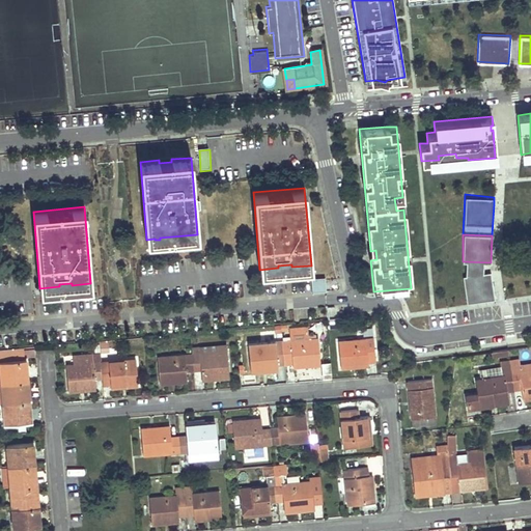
[(491,262),(463,261),(463,275),(467,302),(495,299),(492,270),(491,262)]
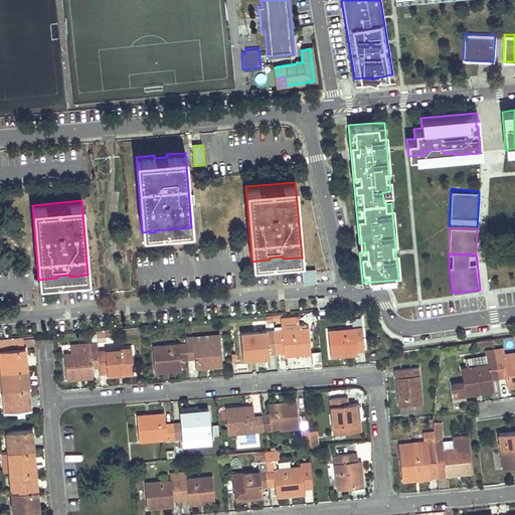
[(315,272),(303,272),(303,286),(316,285),(315,272)]
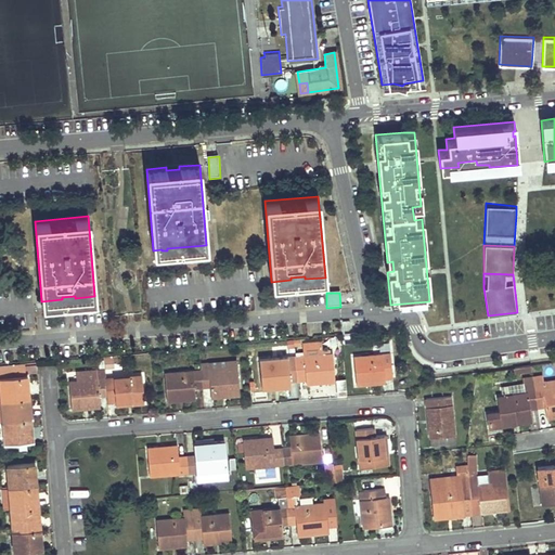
[(305,353),(295,355),(297,379),(305,378),(306,383),(333,379),(331,351),(320,352),(319,341),(304,344),(304,350),(305,353)]
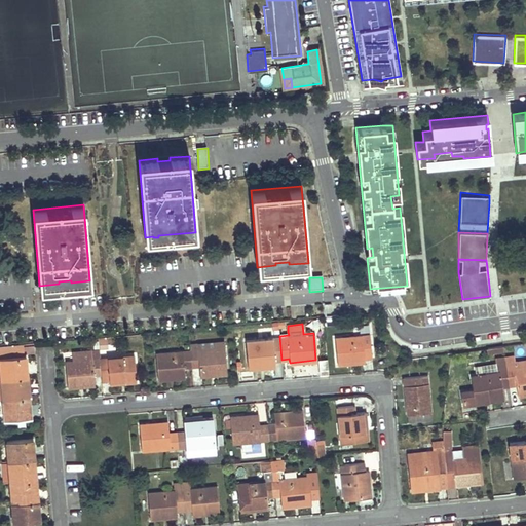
[(335,337),(337,364),(364,362),(364,358),(372,358),(370,334),(335,337)]
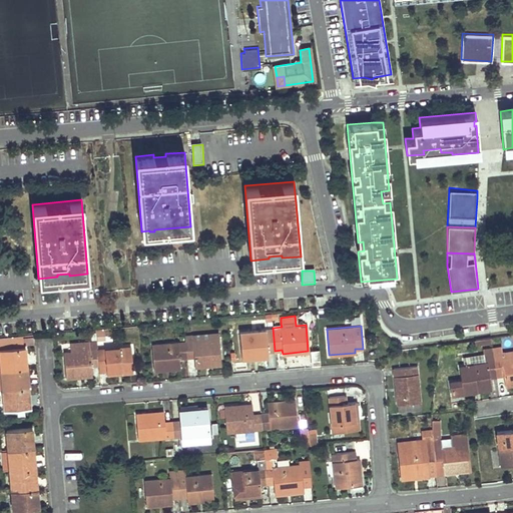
[(273,328),(239,331),(241,357),(268,355),(268,352),(275,351),(273,328)]
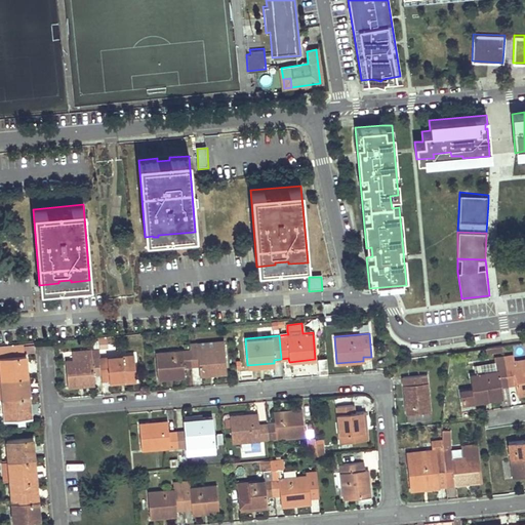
[(98,349),(108,348),(107,337),(97,338),(98,349)]
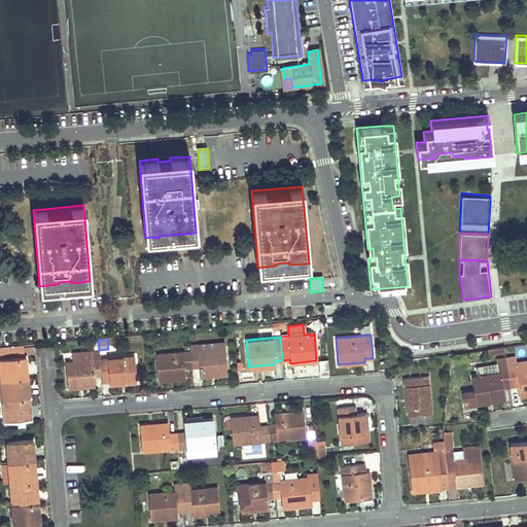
[(223,341),(189,344),(189,350),(190,366),(199,365),(200,376),(226,373),(223,341)]
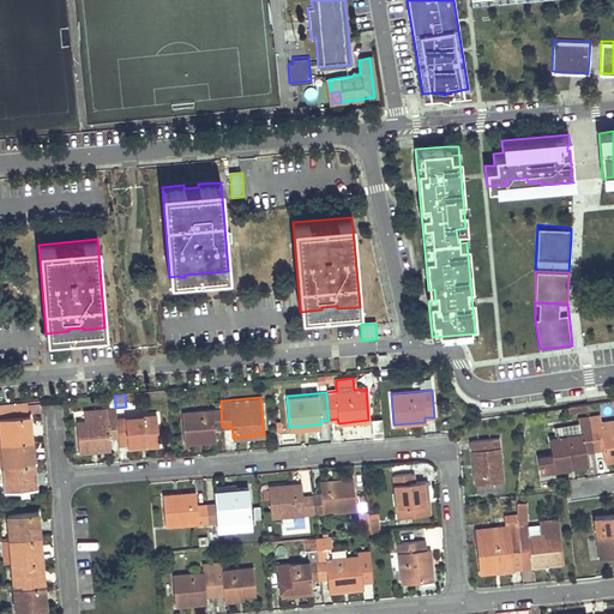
[(25,413),(29,413),(41,411),(40,399),(25,401),(25,413)]
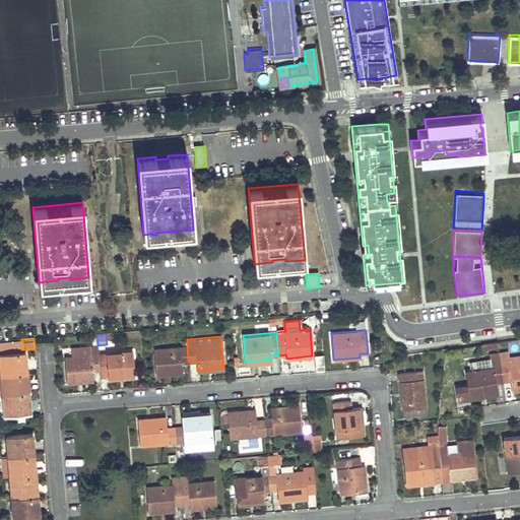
[(21,349),(21,339),(0,340),(0,371),(0,373),(26,371),(25,360),(24,349),(21,349)]
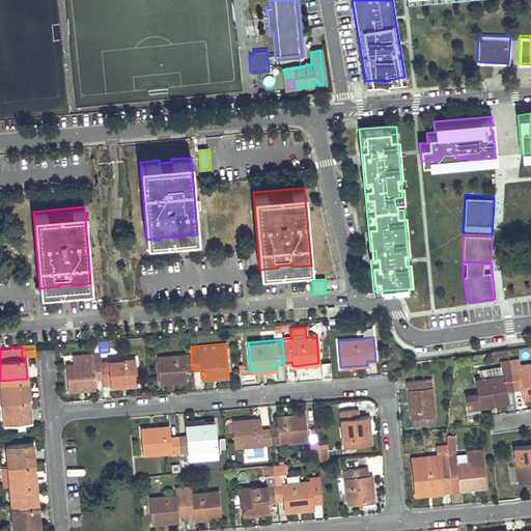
[(507,347),(492,350),(493,356),(508,354),(507,347)]
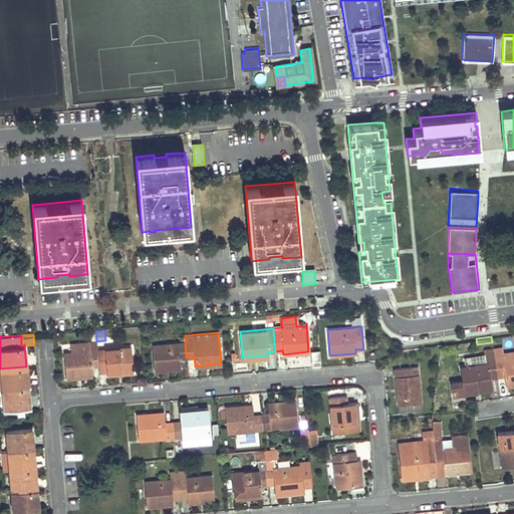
[(70,350),(63,351),(65,377),(91,375),(90,364),(97,364),(96,348),(95,340),(88,340),(88,341),(69,343),(70,350)]
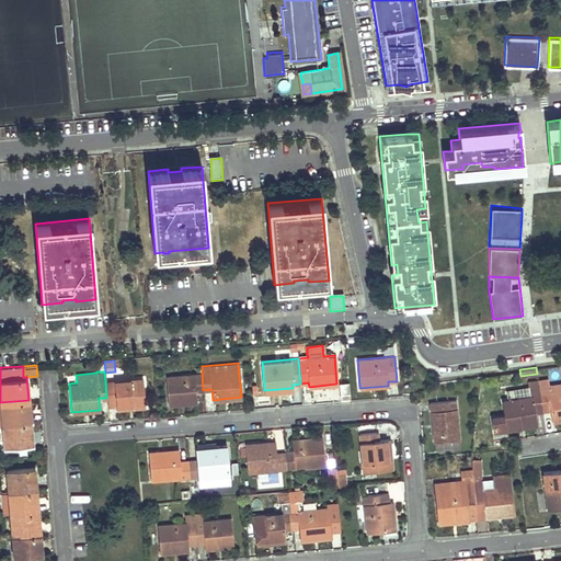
[(202,373),(165,376),(169,403),(196,401),(196,391),(203,390),(202,373)]
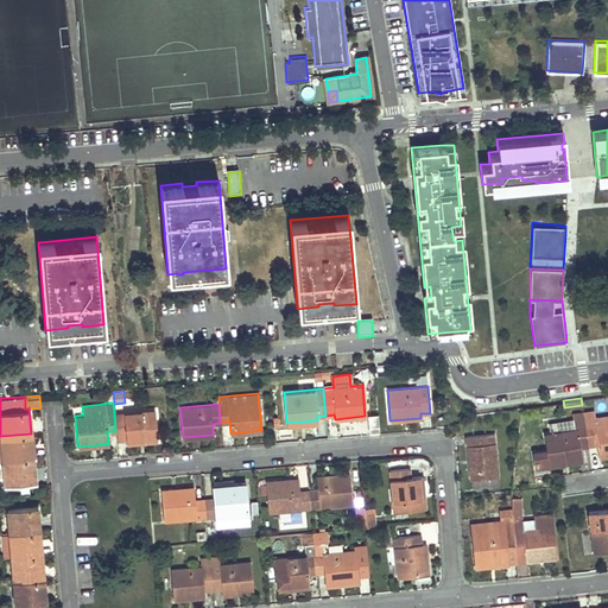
[(154,409),(114,412),(115,431),(116,441),(126,439),(126,442),(157,439),(154,409)]
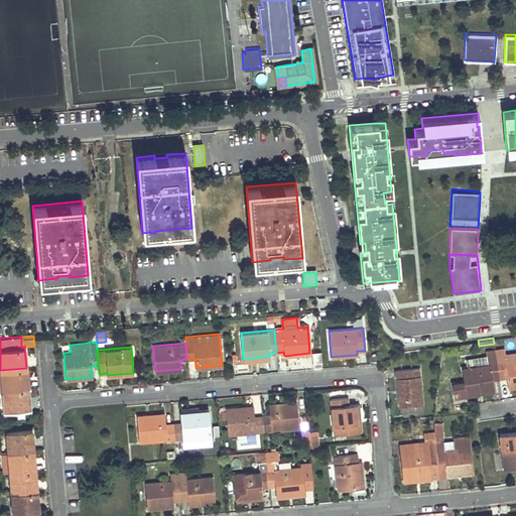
[(503,348),(495,349),(499,379),(507,378),(508,389),(515,387),(515,360),(505,362),(504,355),(503,348)]
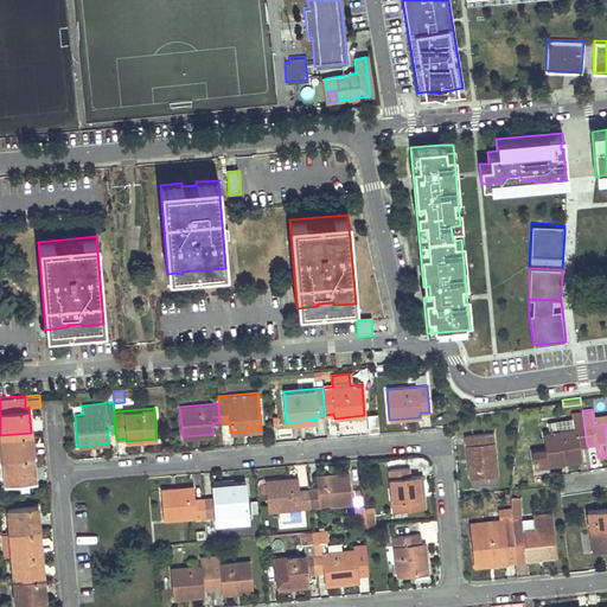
[(532,452),(535,466),(563,462),(562,458),(580,455),(577,447),(587,446),(582,410),(570,413),(572,420),(573,429),(549,433),(544,434),(547,449),(532,452)]
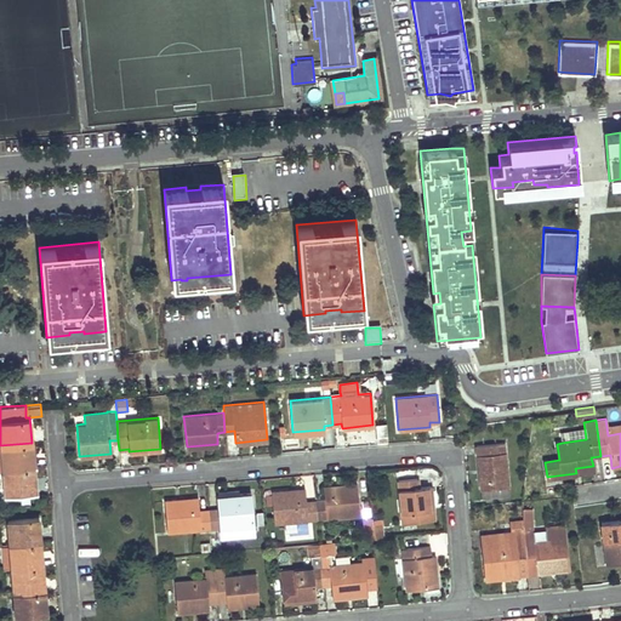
[(375,426),(377,444),(387,443),(385,425),(375,426)]
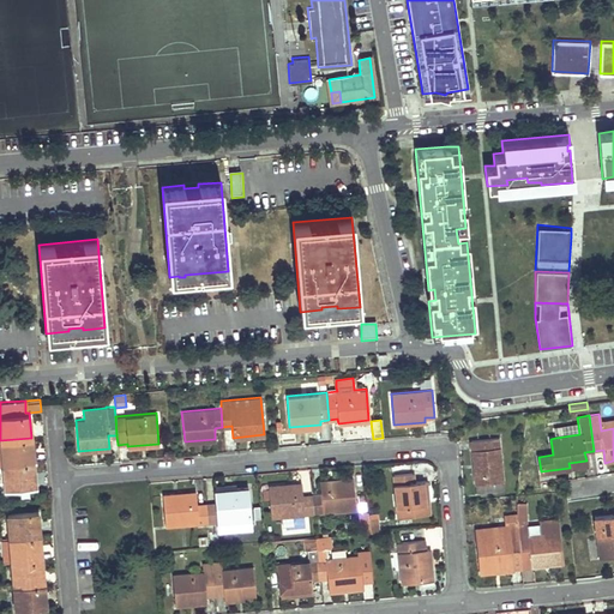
[(613,420),(600,422),(601,431),(613,428),(613,420)]
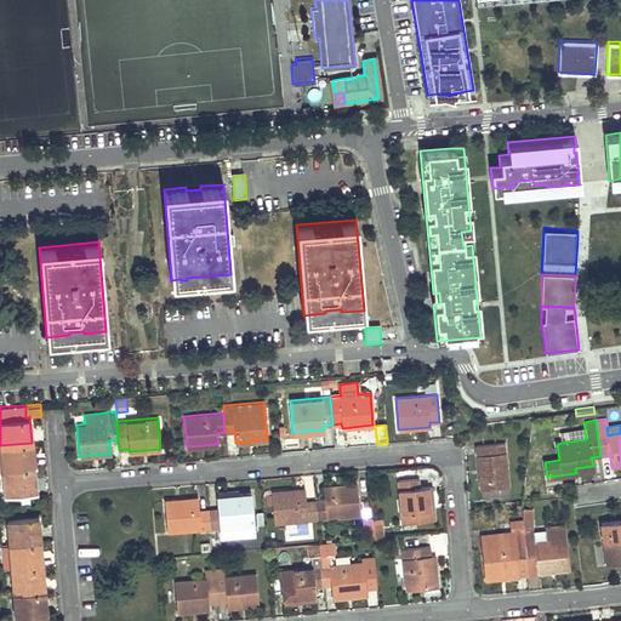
[(366,440),(376,439),(374,428),(365,431),(366,440)]
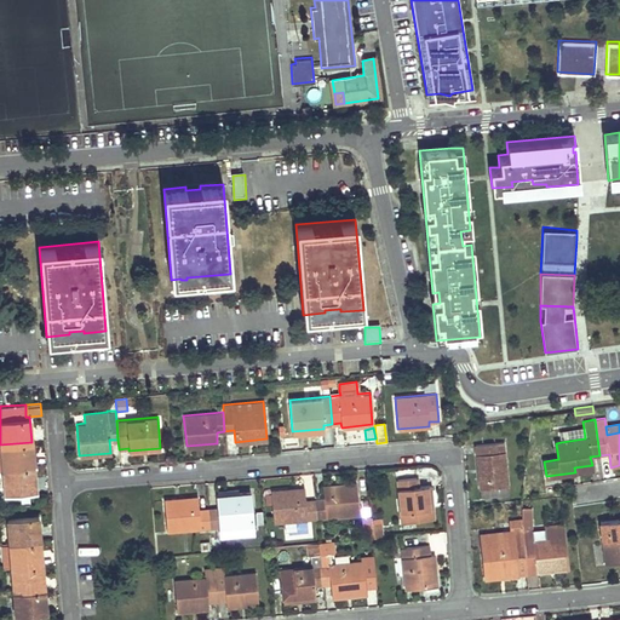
[(584,429),(560,432),(561,442),(585,438),(584,429)]
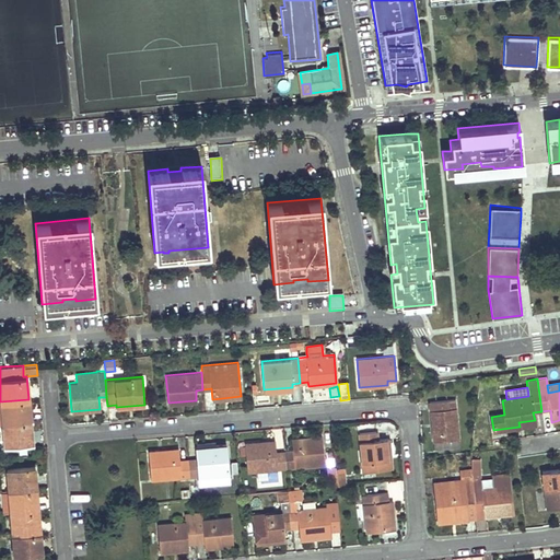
[(429,400),(434,440),(435,450),(461,447),(459,439),(454,398),(429,400)]
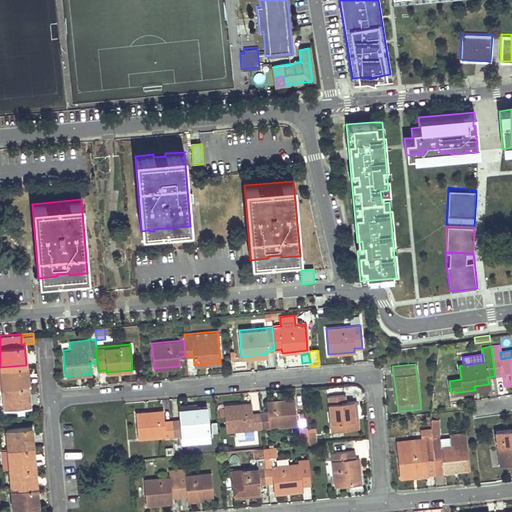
[(27,375),(26,365),(0,367),(2,387),(28,385),(27,375)]
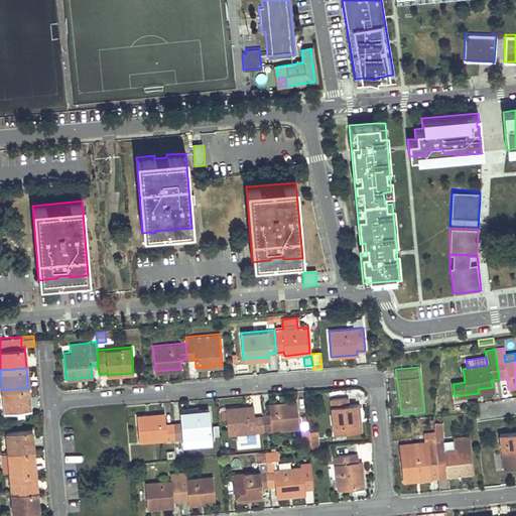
[(28,399),(28,388),(2,390),(3,406),(3,410),(29,408),(28,399)]
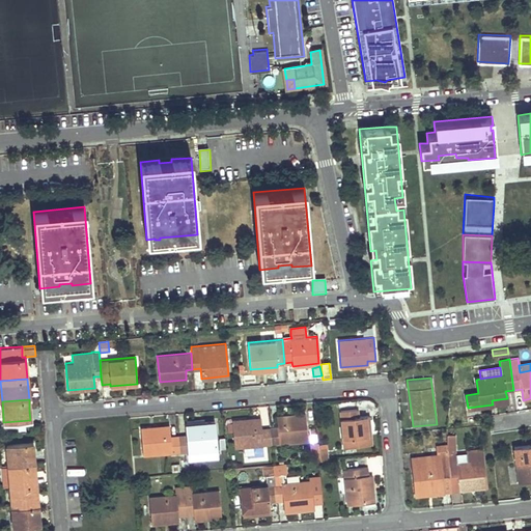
[(341,410),(344,446),(370,443),(368,415),(358,416),(357,409),(341,410)]
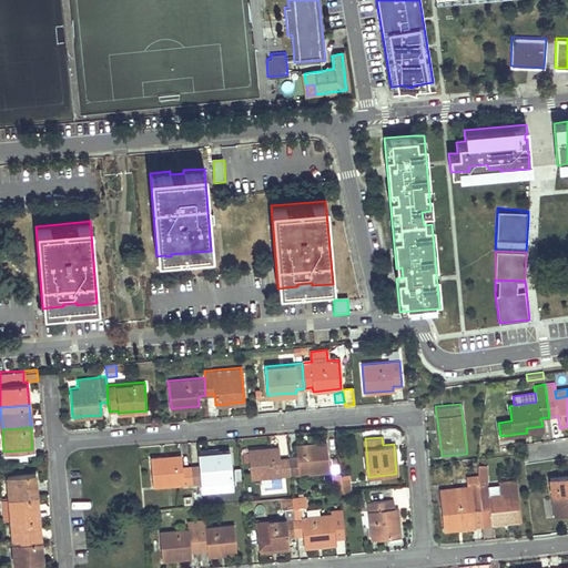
[(326,442),(295,444),(296,456),(287,456),(290,474),(328,469),(326,442)]
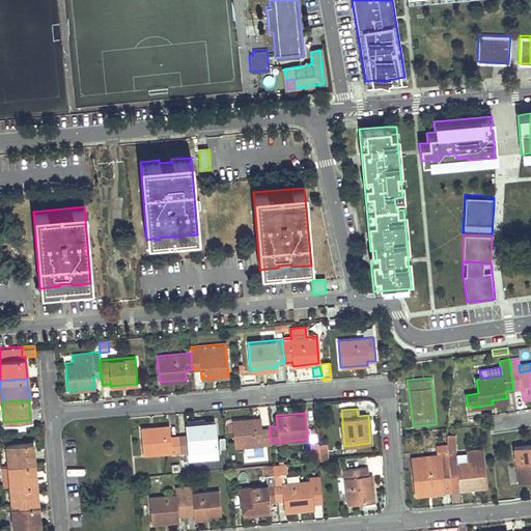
[(260,417),(231,419),(234,446),(271,443),(269,426),(261,427),(260,417)]
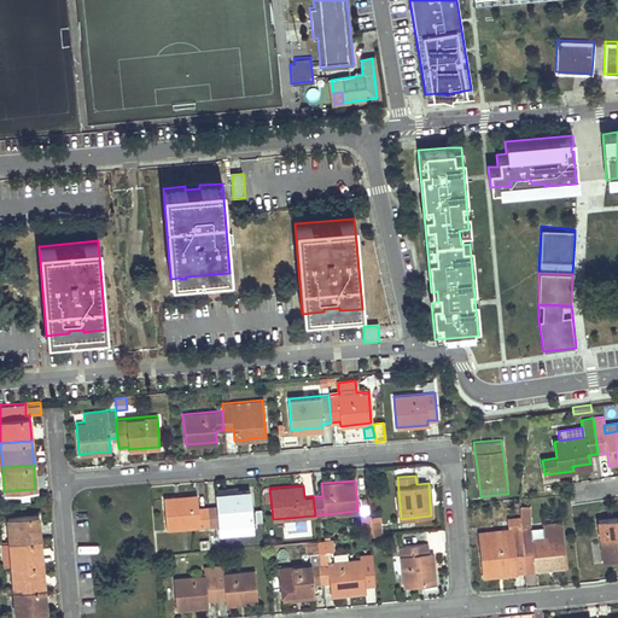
[(249,489),(215,493),(216,505),(207,506),(209,524),(251,520),(249,489)]
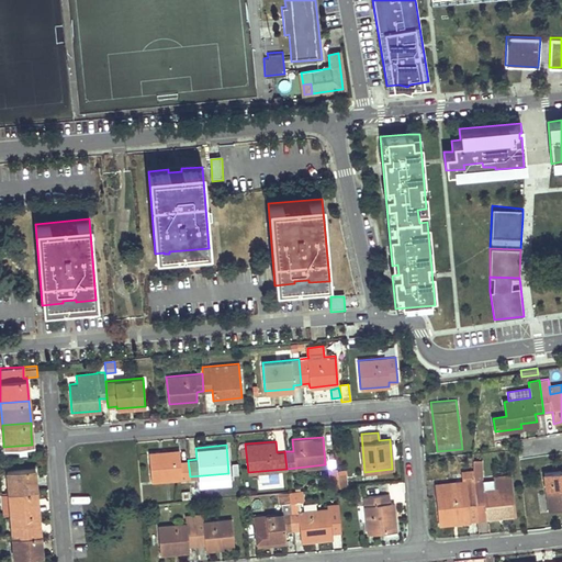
[(179,449),(149,451),(152,480),(190,476),(188,460),(180,460),(179,449)]
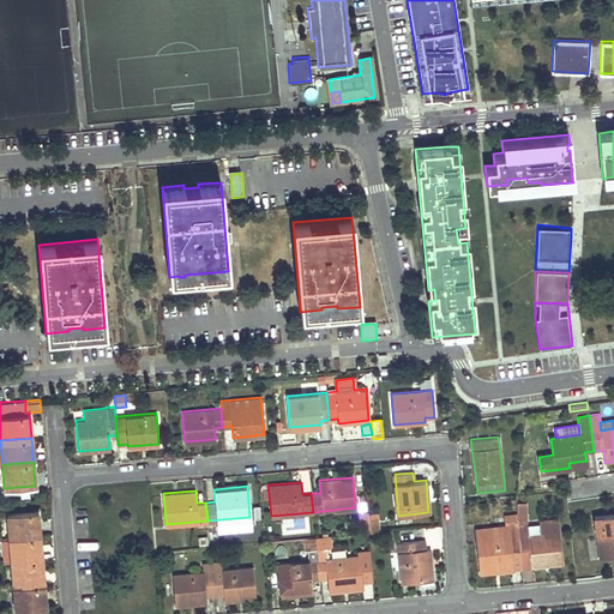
[(518,534),(528,533),(524,503),(515,504),(516,517),(518,534)]
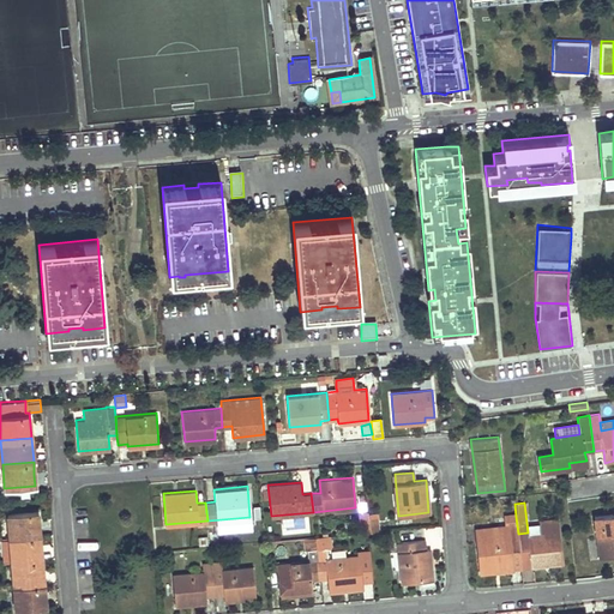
[(37,522),(37,510),(6,512),(7,539),(10,561),(41,559),(40,546),(37,522)]
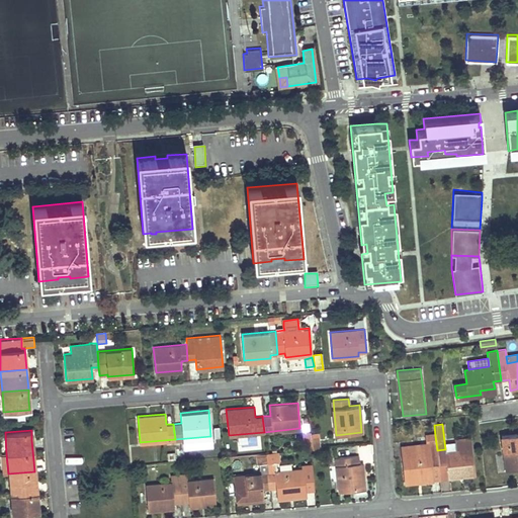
[(301,433),(304,449),(312,448),(311,437),(310,432),(301,433)]
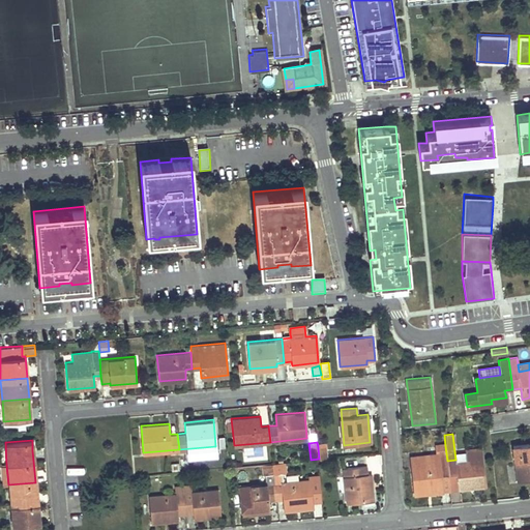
[(414,493),(442,490),(441,479),(448,478),(447,461),(445,446),(437,447),(438,453),(411,455),(412,466),(411,466),(414,493)]
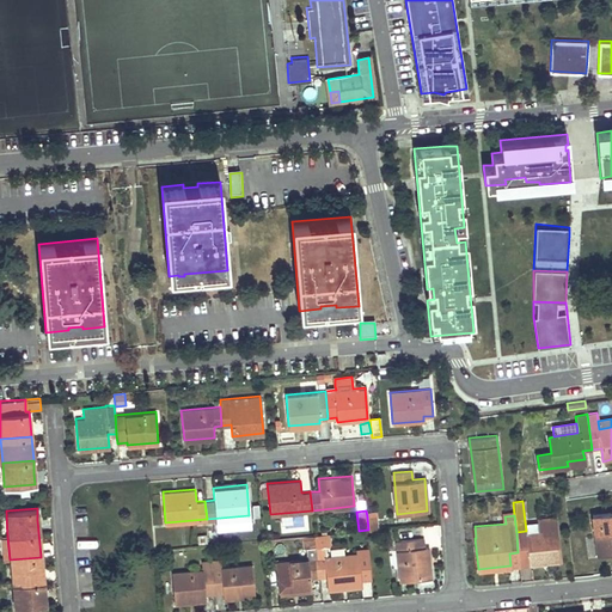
[(611,516),(611,515),(593,518),(598,557),(611,554),(611,516)]
